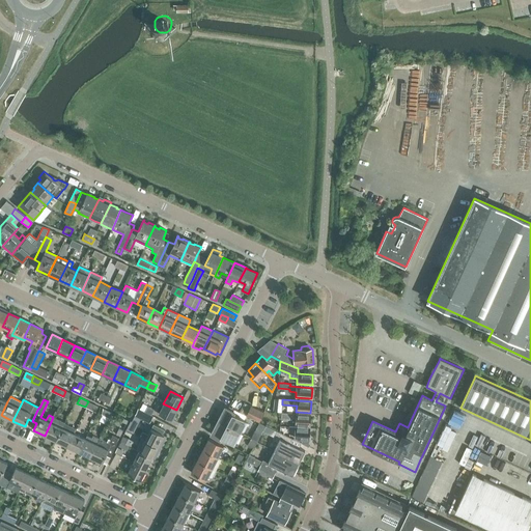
[(95,412),(98,406),(88,401),(85,407),(95,412)]
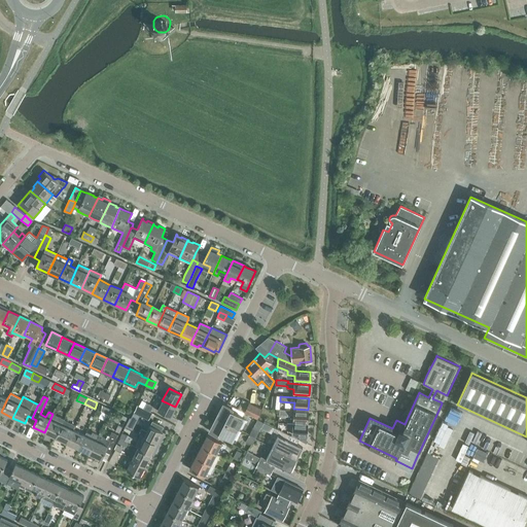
[(142,400),(139,407),(144,410),(150,413),(153,407),(147,403),(142,400)]
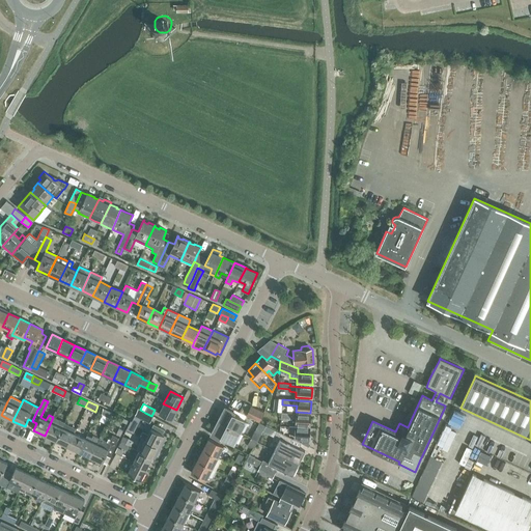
[(176,410),(163,403),(159,413),(171,419),(176,410)]
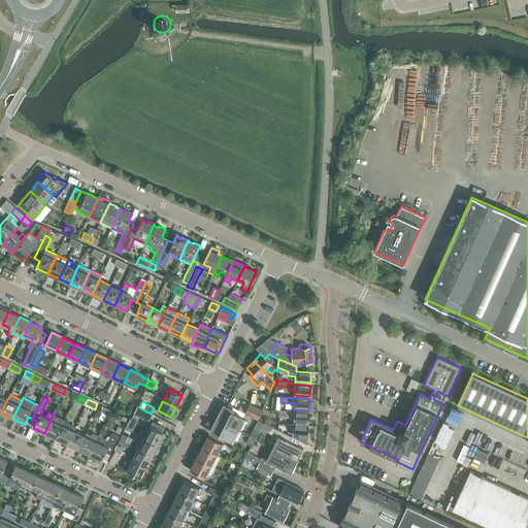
[(257,419),(261,410),(242,401),(238,409),(257,419)]
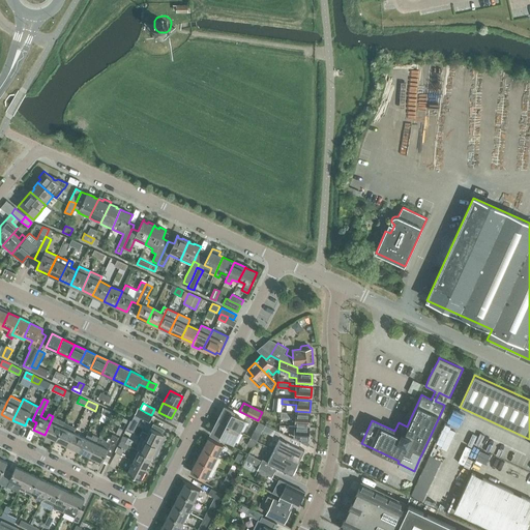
[(216,419),(239,431),(245,419),(232,413),(234,411),(224,406),(216,419)]
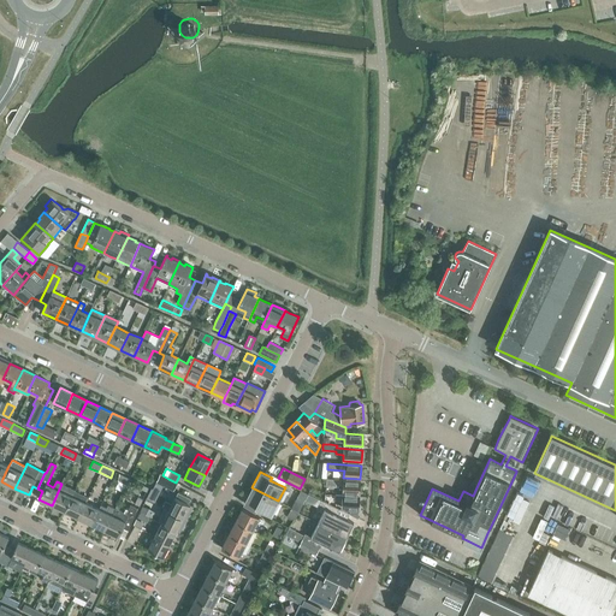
[(119,474),(118,481),(125,485),(129,478),(119,474)]
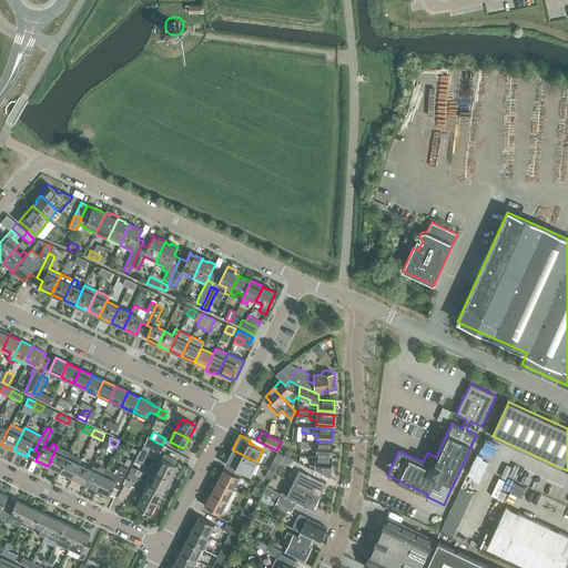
[(155,442),(148,437),(144,444),(160,453),(163,446),(162,445),(155,442)]
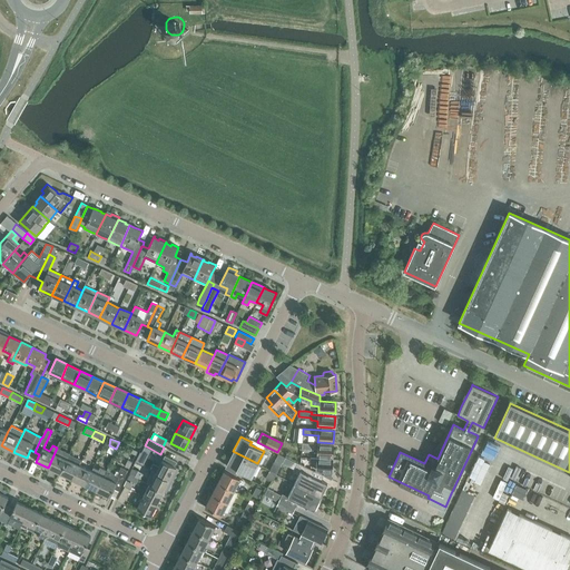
[(333,457),(333,445),(303,443),(303,450),(310,450),(311,449),(317,449),(316,457),(333,457)]
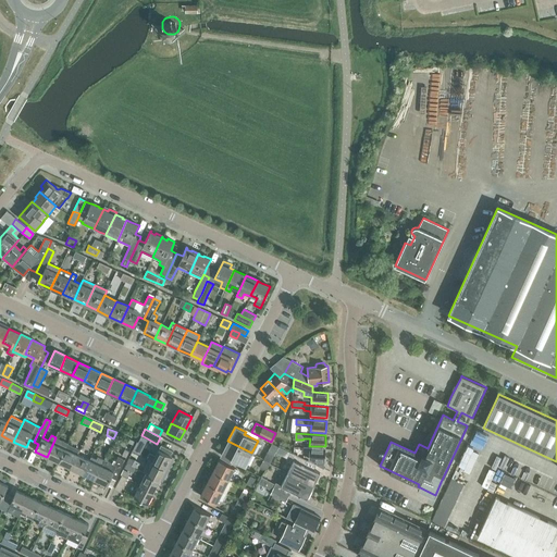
[(47,457),(59,462),(67,444),(69,443),(56,437),(47,457)]
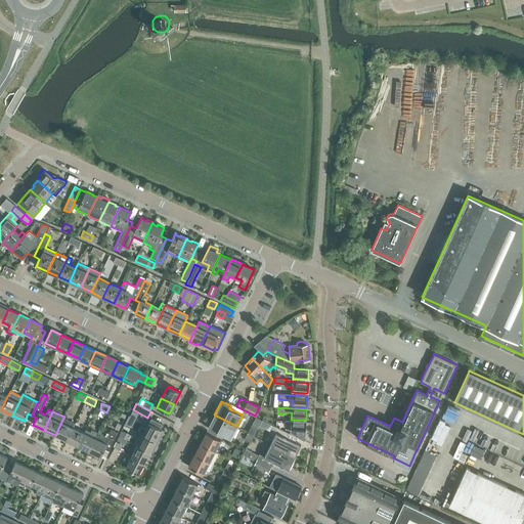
[(214,415),(208,429),(217,433),(218,431),(230,437),(236,426),(214,415)]
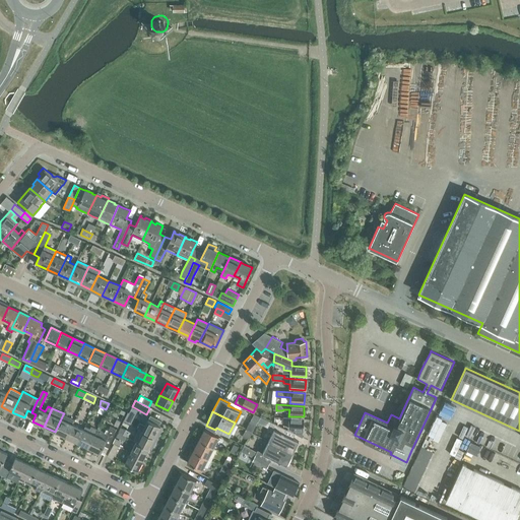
[(55,432),(66,437),(72,424),(74,419),(63,414),(55,432)]
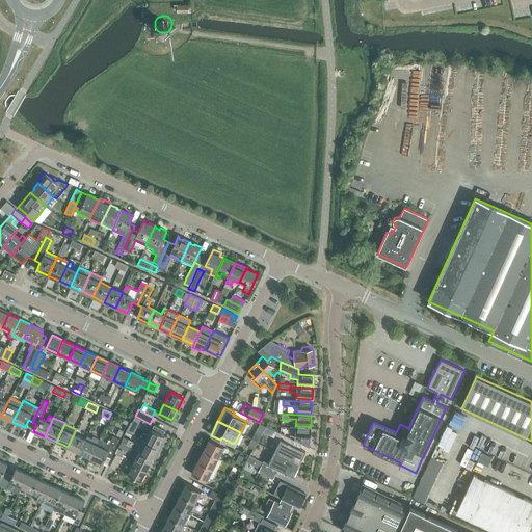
[(142,432),(140,439),(142,440),(144,441),(161,449),(166,437),(163,435),(162,435),(164,430),(154,425),(152,429),(149,435),(148,435),(142,432)]
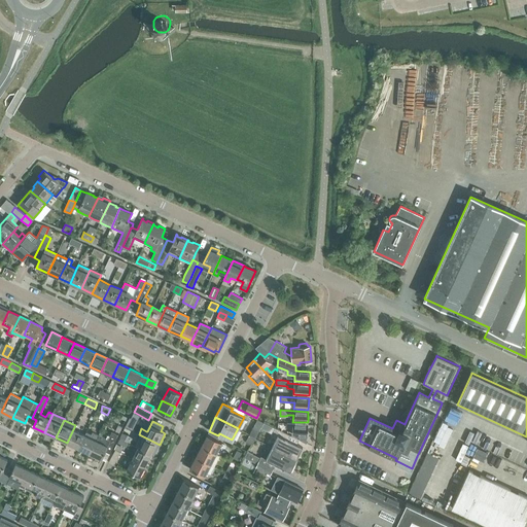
[(307,435),(308,425),(286,423),(286,427),(292,428),(292,434),(307,435)]
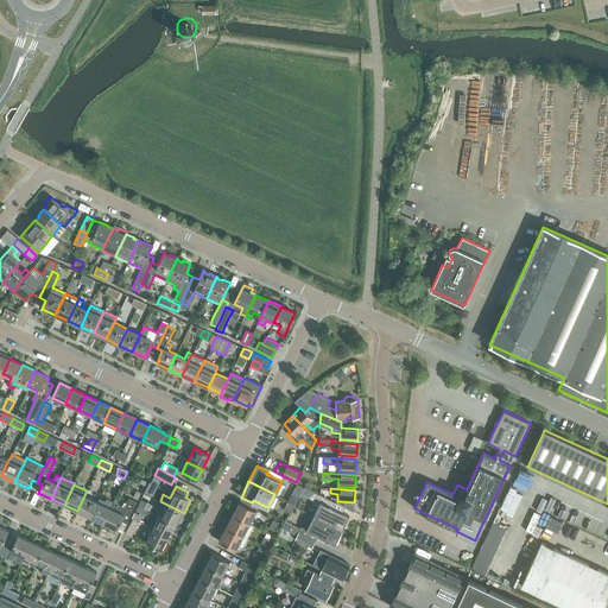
[(291,493),(287,501),(296,506),(299,498),(291,493)]
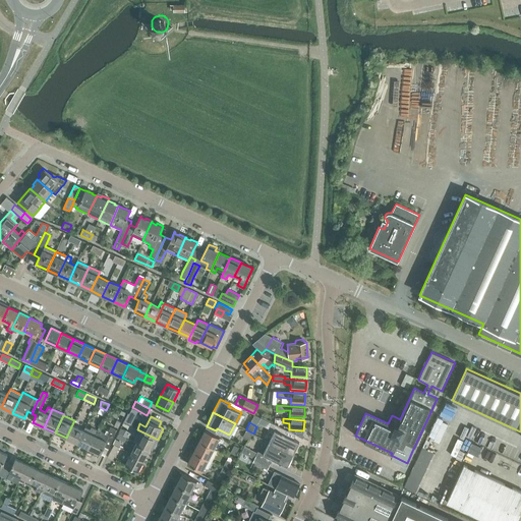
[(269,443),(292,454),(298,443),(293,440),(295,435),(272,423),(270,428),(274,430),(269,443)]
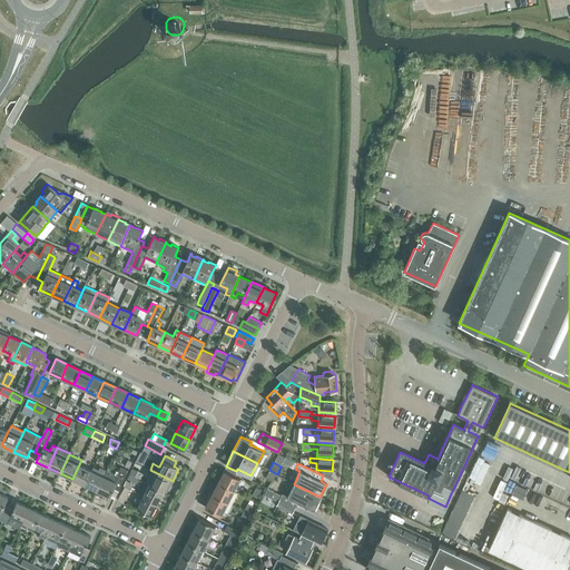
[(85,484),(91,471),(79,464),(72,479),(85,484)]
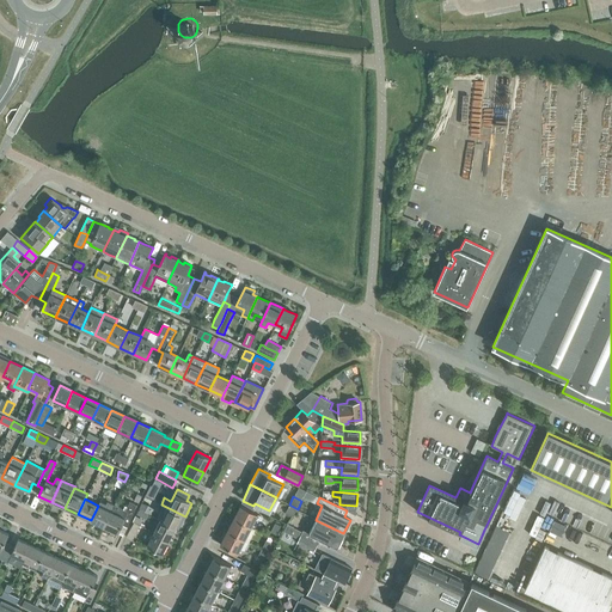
[(104,526),(114,506),(114,505),(108,502),(105,505),(99,502),(98,506),(91,520),(104,526)]
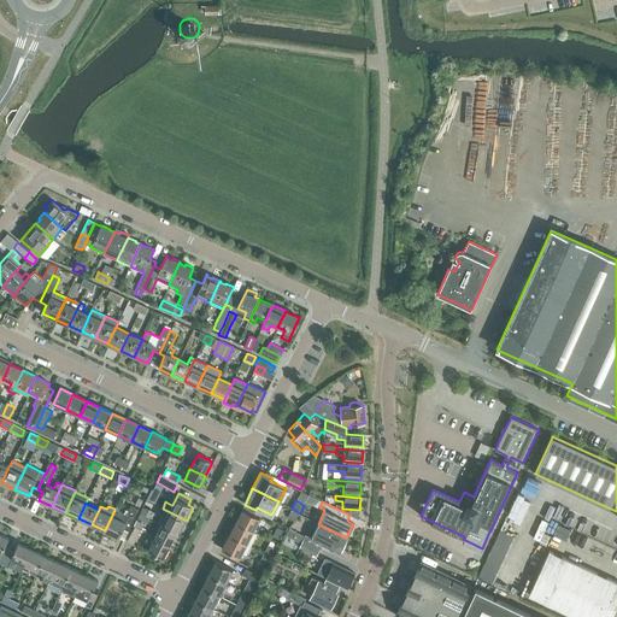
[(106,528),(105,530),(118,538),(124,540),(128,532),(139,510),(130,506),(127,515),(116,510),(115,510),(106,528)]
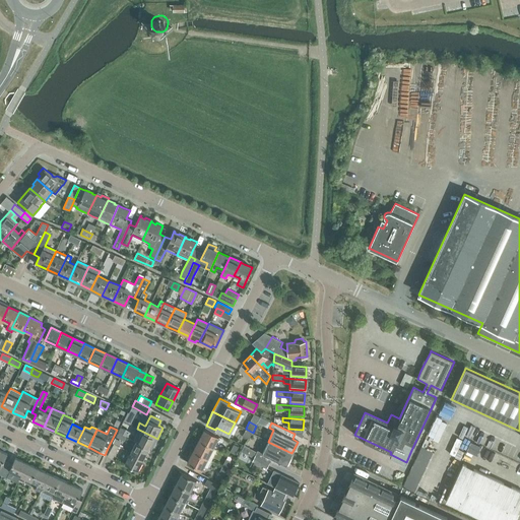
[(120,428),(118,433),(127,437),(128,438),(131,434),(120,428)]
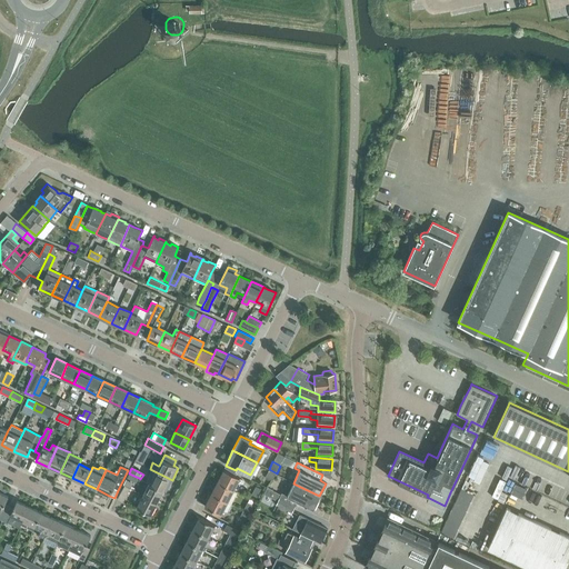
[(217,481),(233,490),(239,478),(223,469),(217,481)]
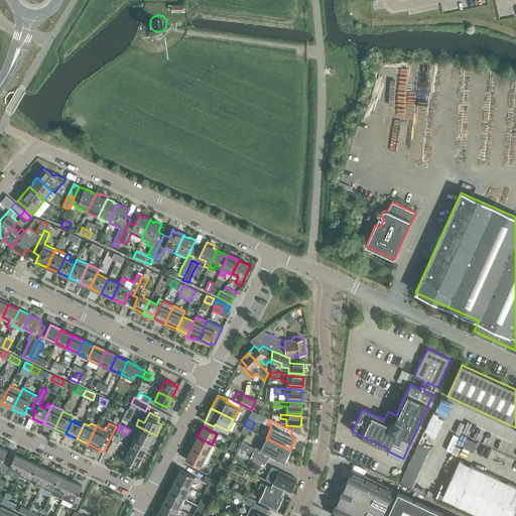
[(247,435),(250,430),(251,429),(244,425),(241,432),(247,435)]
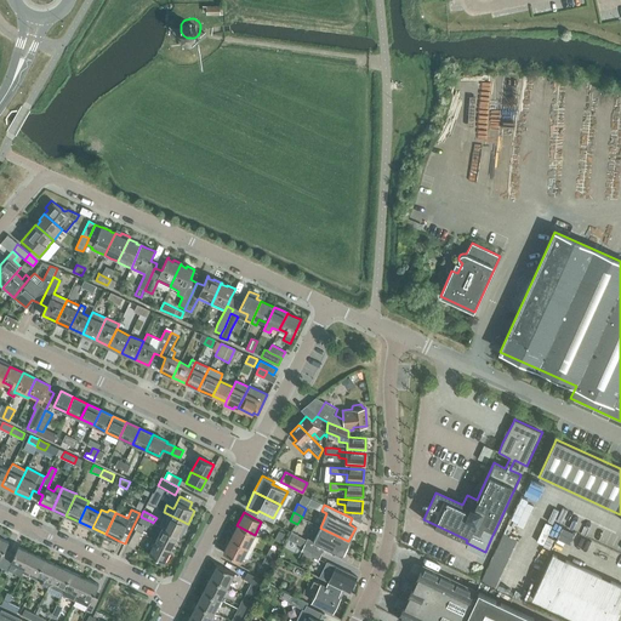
[(188,524),(169,514),(163,528),(177,535),(181,537),(188,524)]
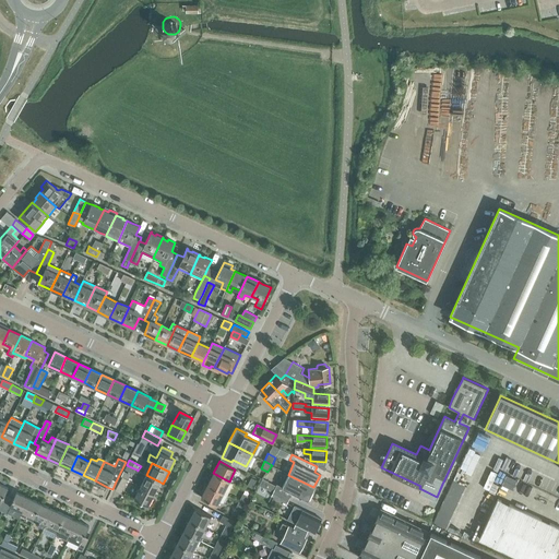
[(125,471),(123,471),(121,476),(128,479),(131,475),(125,471)]
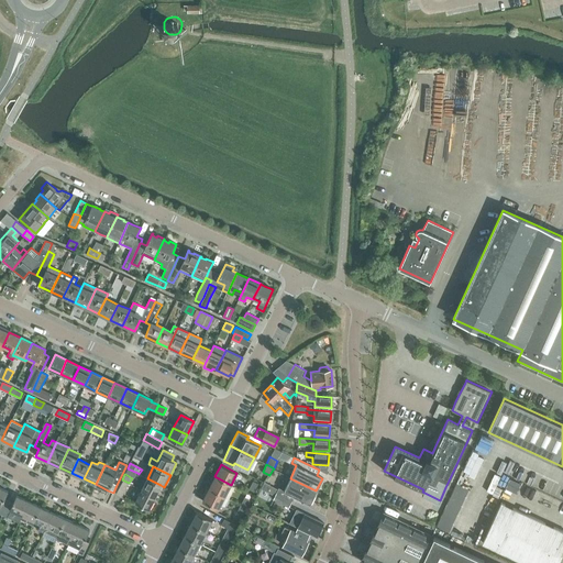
[(214,476),(209,488),(224,497),(229,498),(234,487),(231,485),(214,476)]
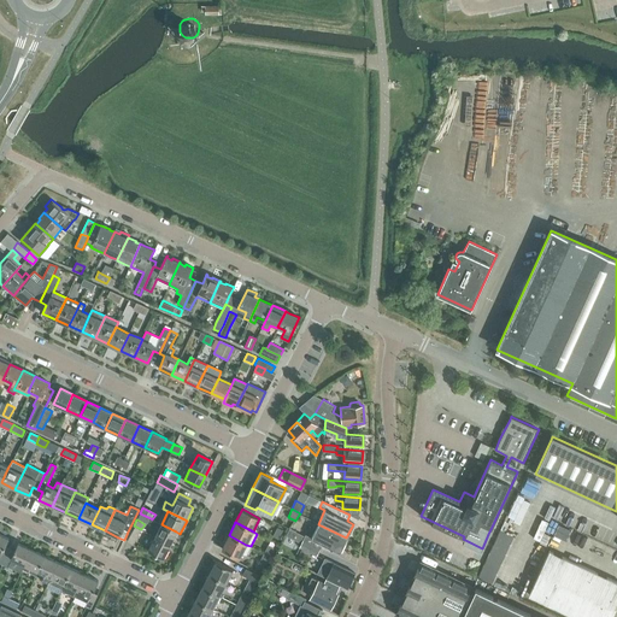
[(154,538),(170,545),(176,532),(162,524),(154,538)]
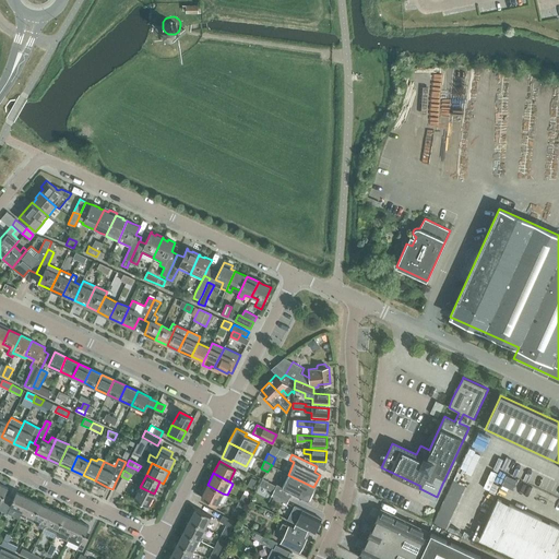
[(307,500),(313,487),(288,475),(282,487),(277,485),(276,486),(274,490),(289,498),(293,492),(307,500)]
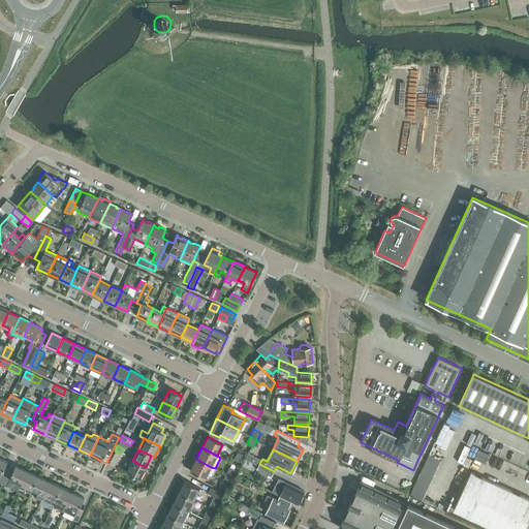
[(116,452),(109,464),(114,467),(121,455),(116,452)]
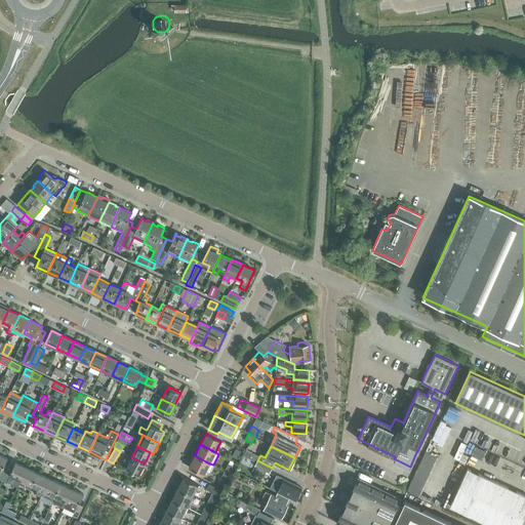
[(237,458),(241,451),(236,448),(232,456),(237,458)]
